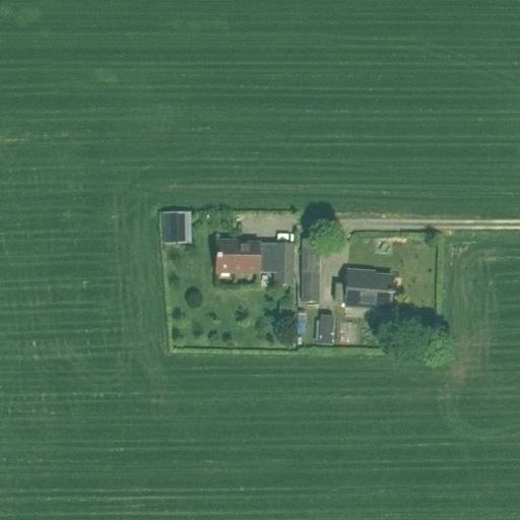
[(168,215),(168,240),(185,240),(185,215),(168,215)]
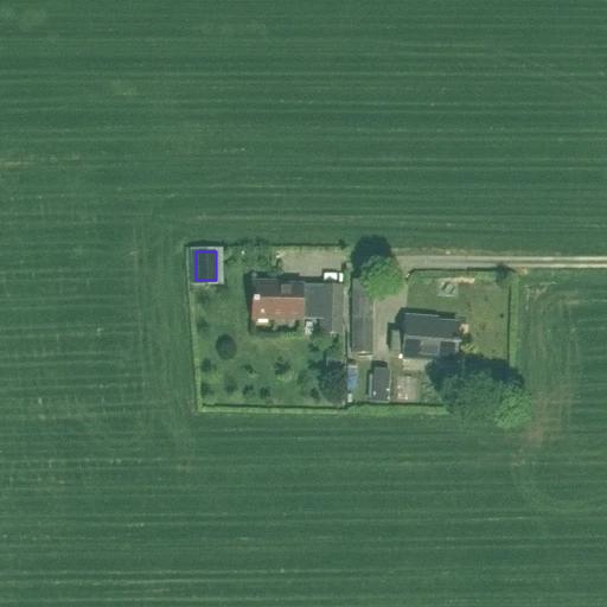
[(371,282),(351,282),(351,356),(371,356),(371,282)]
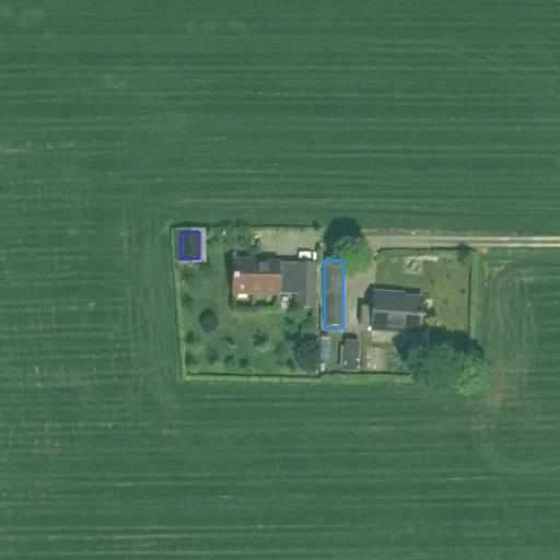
[(409,273),(427,272),(426,260),(409,261),(409,273)]
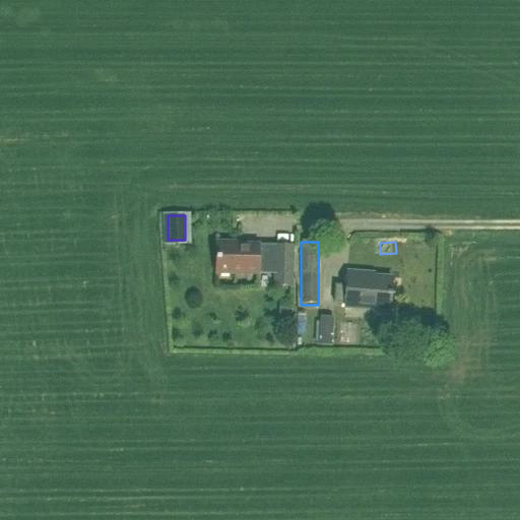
[(239,245),(215,244),(215,274),(257,275),(257,247),(239,246),(239,245)]
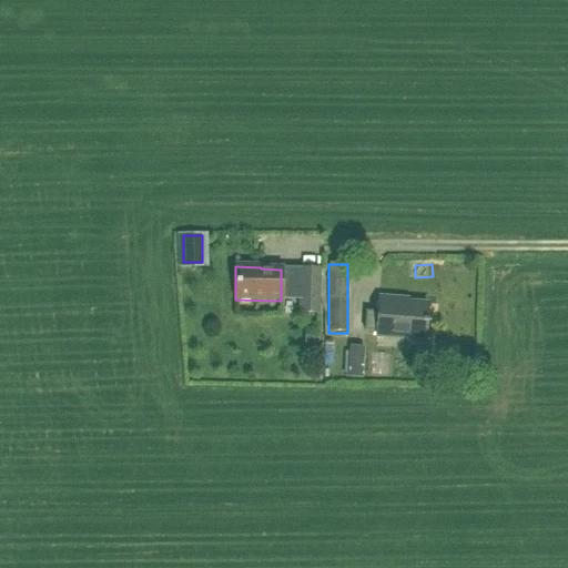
[(318,270),(300,270),(300,314),(317,314),(318,270)]
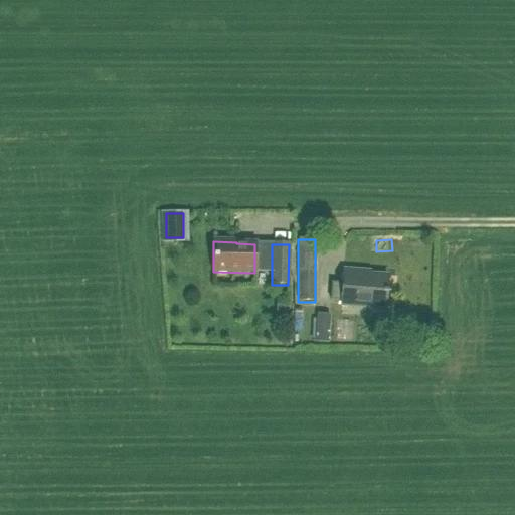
[(359,272),(343,271),(342,290),(331,289),(330,301),(341,302),(340,306),(384,310),(386,277),(359,275),(359,272)]
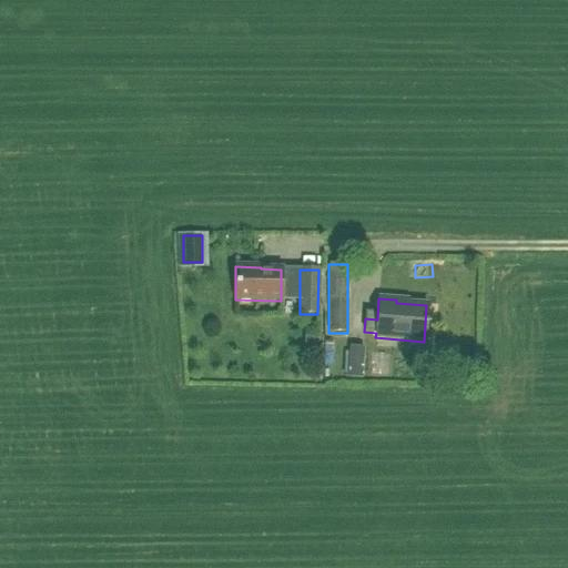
[(367,377),(368,348),(356,348),(355,377),(367,377)]
